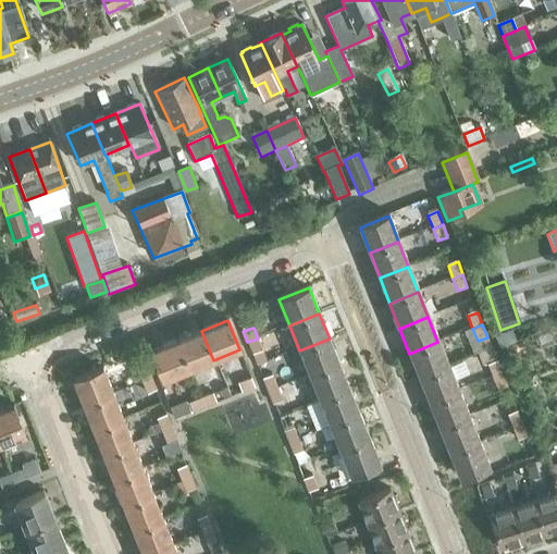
[(176,341),(188,370),(213,360),(201,331),(176,341)]
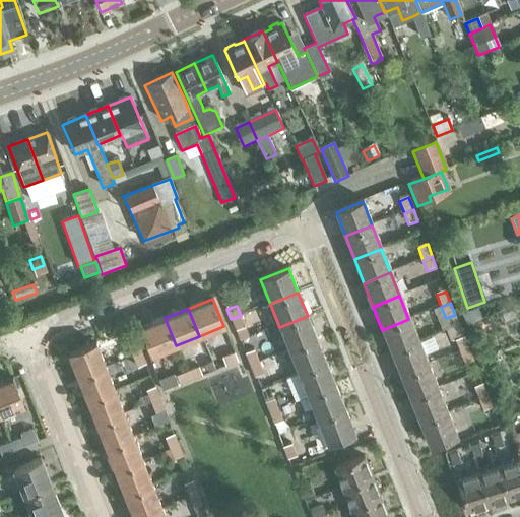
[(241,316),(231,319),(236,332),(246,328),(241,316)]
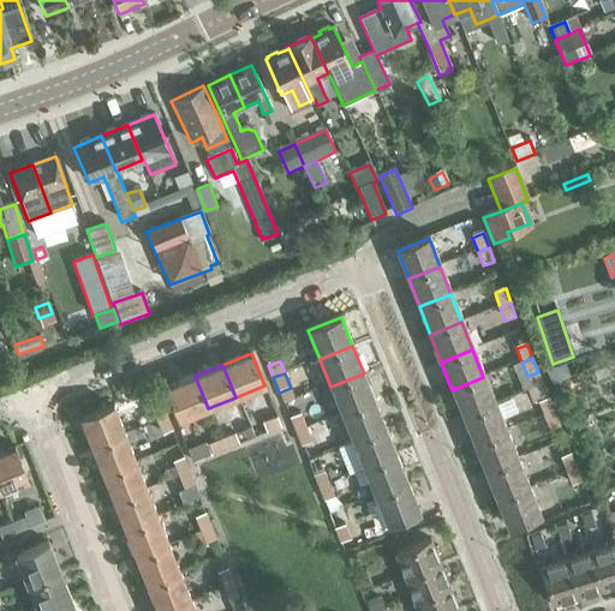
[(364,373),(330,387),(341,414),(375,401),(364,373)]
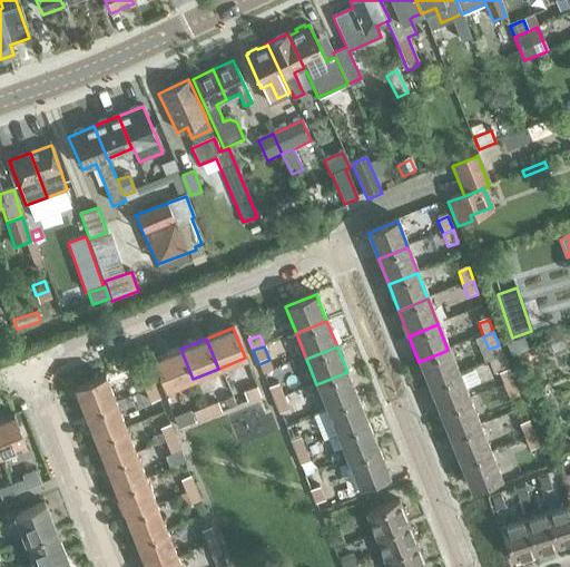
[(193,379),(180,349),(154,359),(166,389),(193,379)]
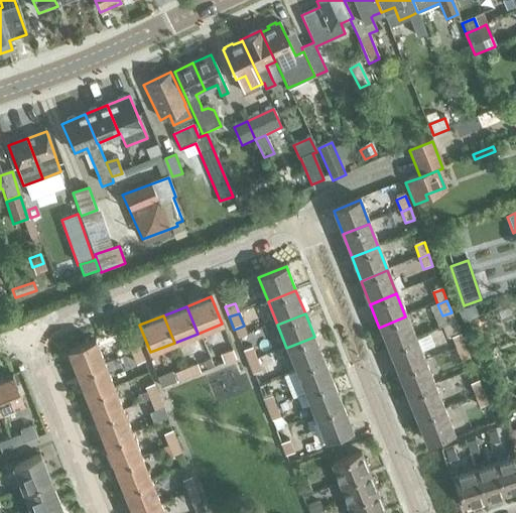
[(405,316),(379,328),(388,351),(415,340),(405,316)]
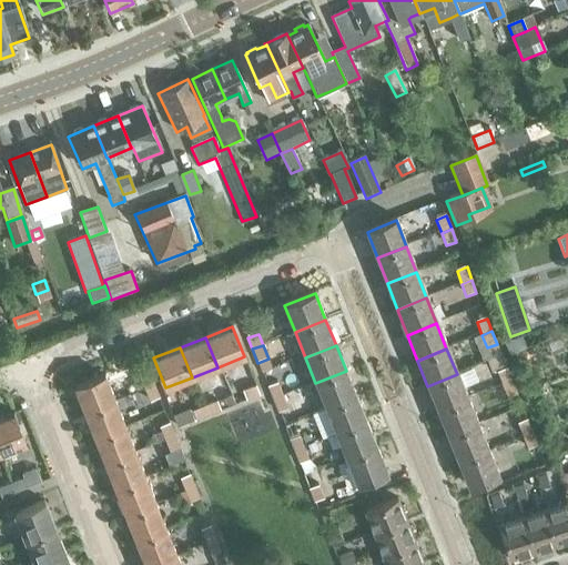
[(144,389),(154,385),(145,364),(137,367),(142,383),(144,389)]
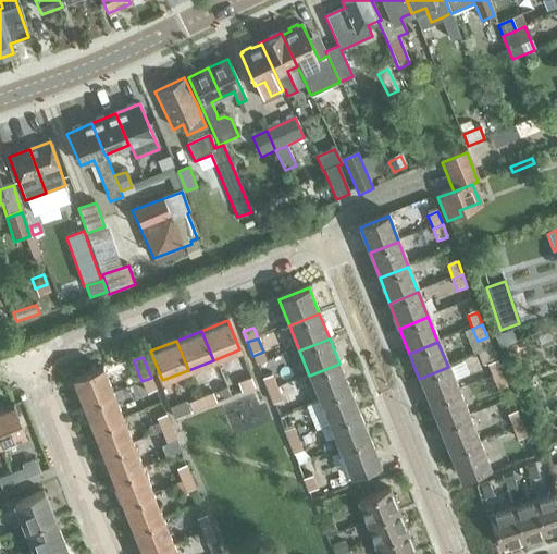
[(493,379),(503,374),(498,362),(489,366),(493,379)]
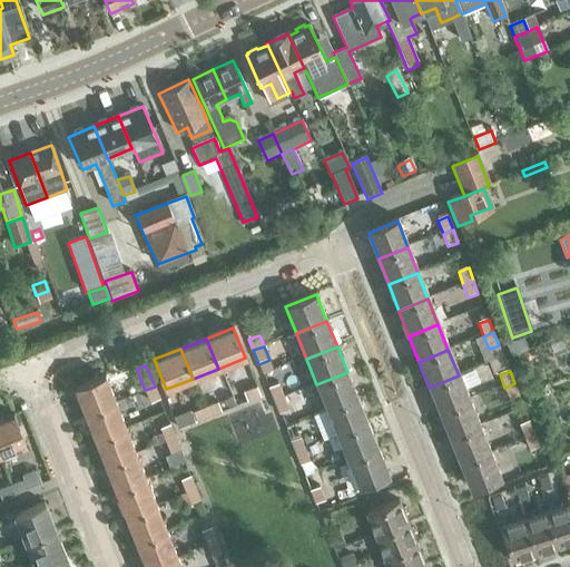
[(347,372),(316,384),(327,410),(357,398),(347,372)]
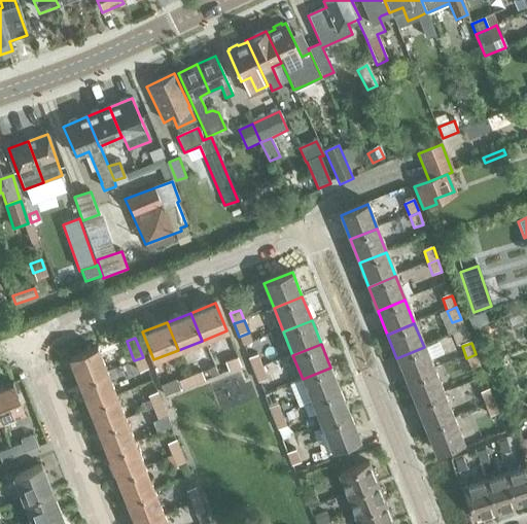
[(424,347),(396,358),(406,382),(433,371),(424,347)]
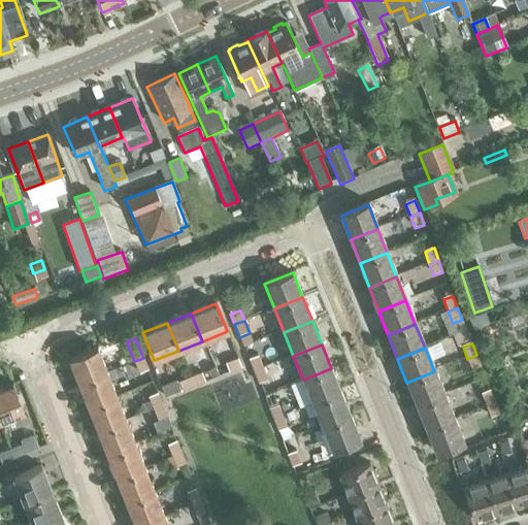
[(96,349),(68,360),(77,384),(105,373),(96,349)]
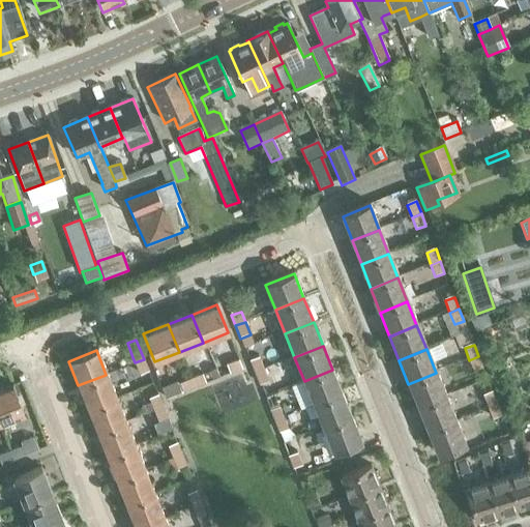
[(469,360),(473,372),(482,369),(478,356),(469,360)]
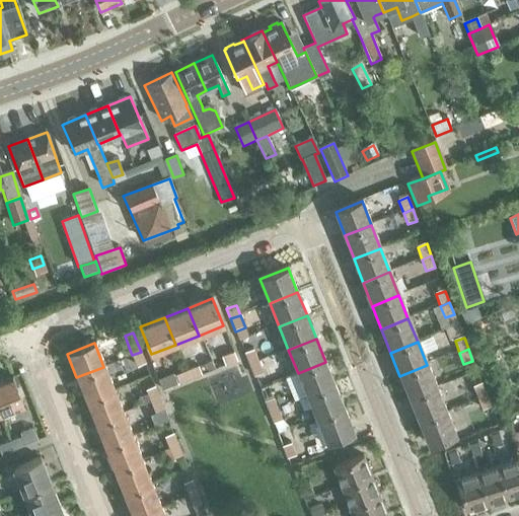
[(130,350),(123,353),(125,358),(132,355),(130,350)]
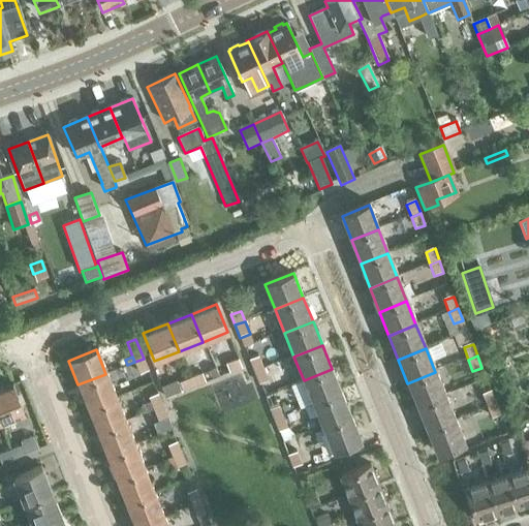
[(258,358),(249,362),(254,373),(262,369),(258,358)]
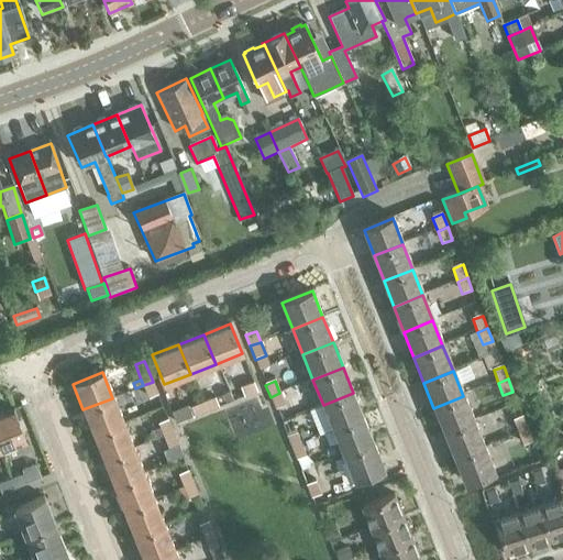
[(143,385),(148,399),(159,396),(153,382),(143,385)]
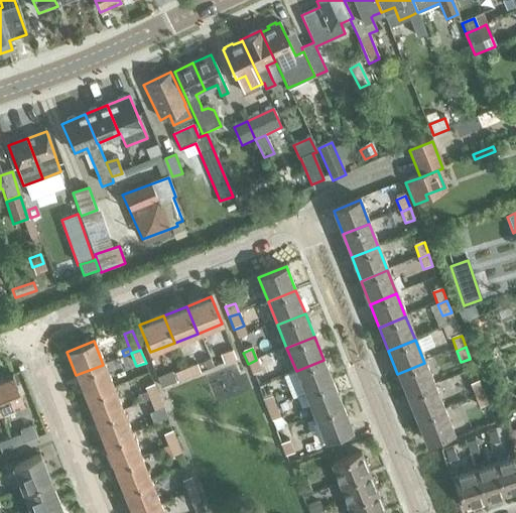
[(233,352),(221,356),(225,365),(237,361),(233,352)]
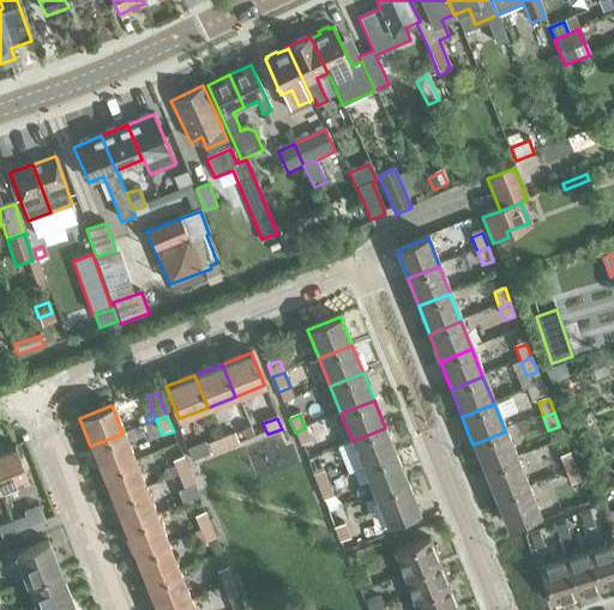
[(305,428),(295,433),(301,447),(311,444),(305,428)]
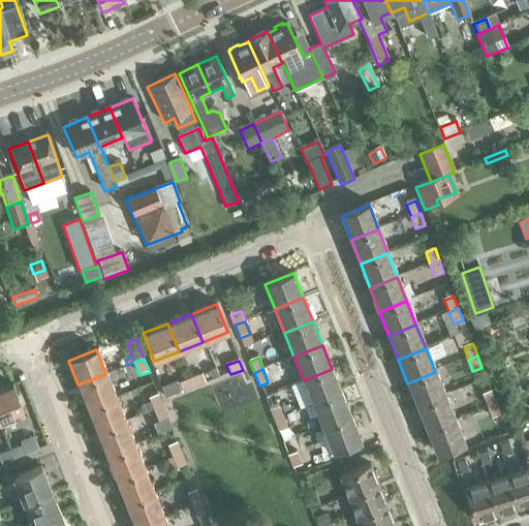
[(332,369),(304,380),(313,404),(341,393),(332,369)]
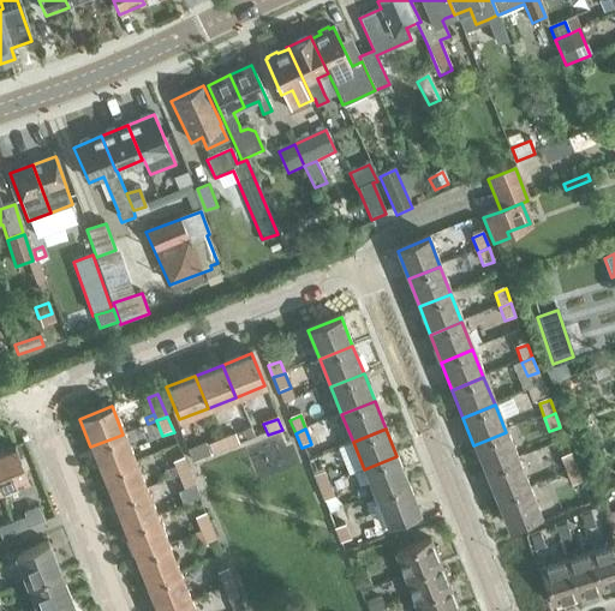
[(485,473),(517,460),(506,432),(473,445),(485,473)]
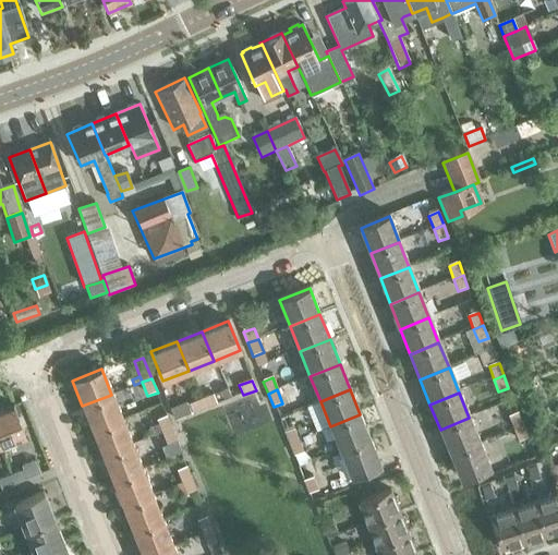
[(111,395),(82,406),(93,432),(122,420),(111,395)]
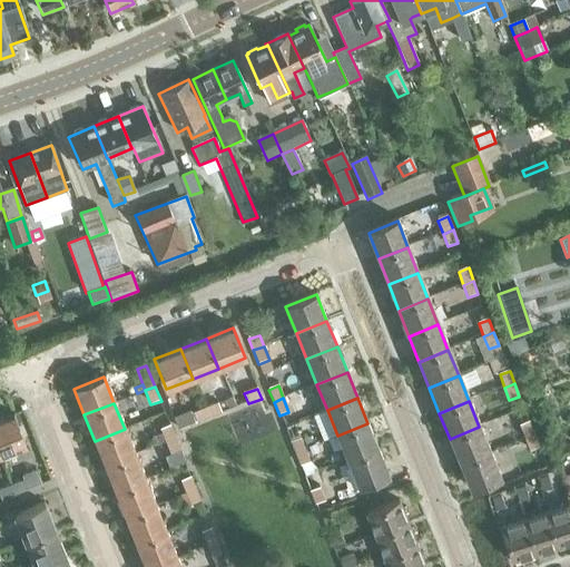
[(218,403),(205,409),(209,419),(222,413),(218,403)]
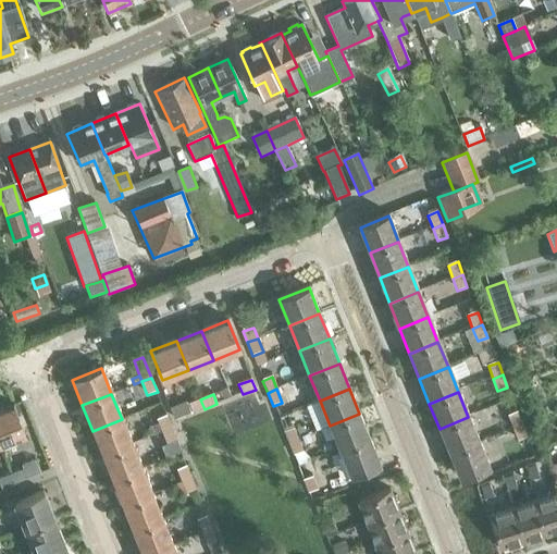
[(200,399),(188,404),(192,414),(205,409),(200,399)]
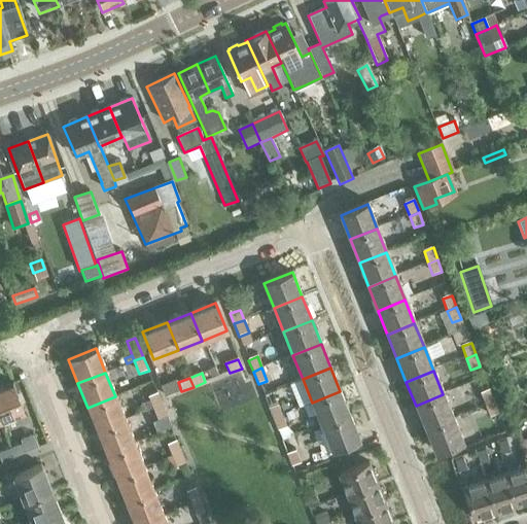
[(0,420),(23,412),(24,411),(12,384),(0,388),(0,420)]
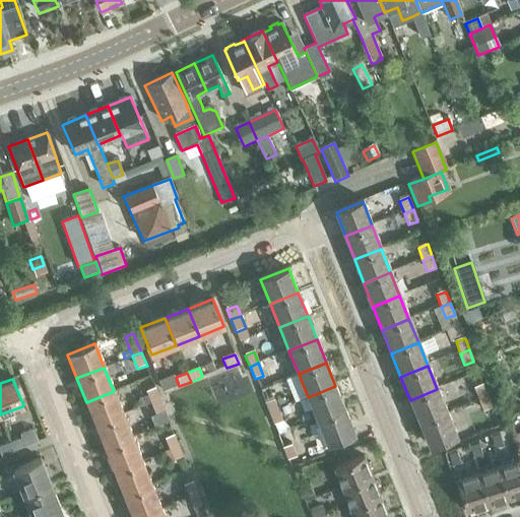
[(478,400),(488,396),(483,385),(474,388),(478,400)]
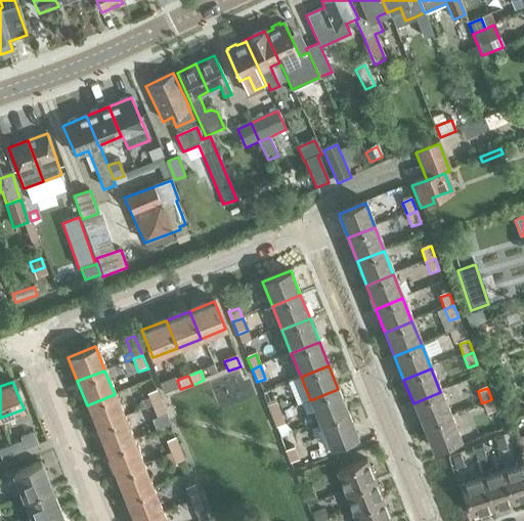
[(338,389),(310,400),(319,425),(348,414),(338,389)]
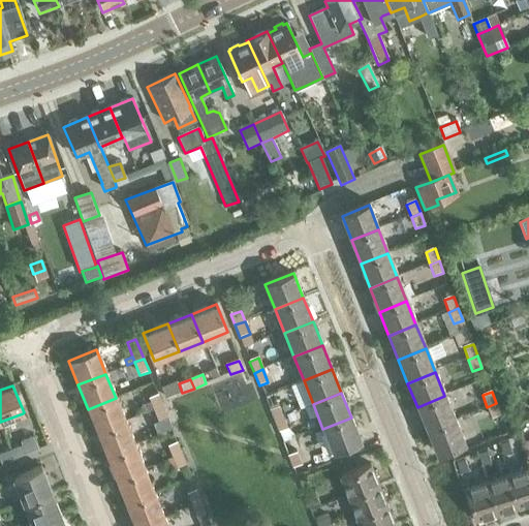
[(153,411),(153,410),(163,406),(159,395),(149,399),(150,403),(143,405),(146,413),(153,411)]
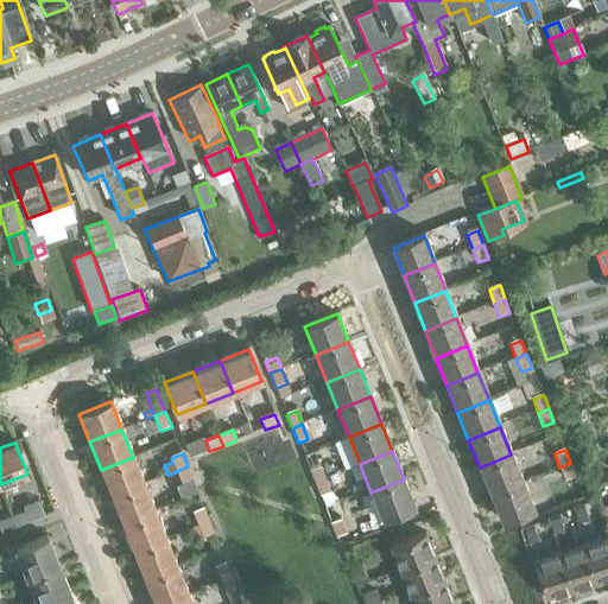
[(491,495),(521,482),(511,455),(480,468),(491,495)]
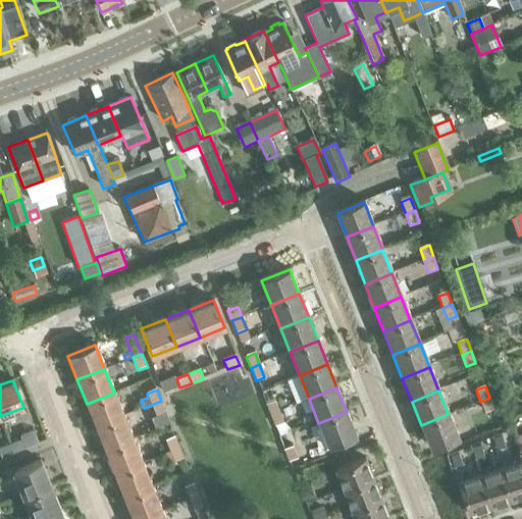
[(114,393),(87,404),(96,427),(123,416),(114,393)]
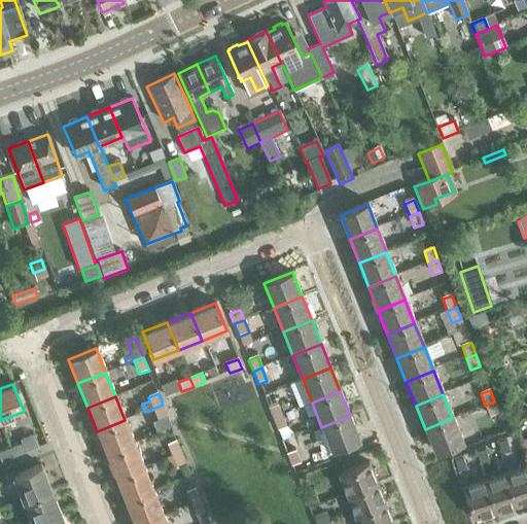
[(495,403),(485,406),(490,418),(499,415),(495,403)]
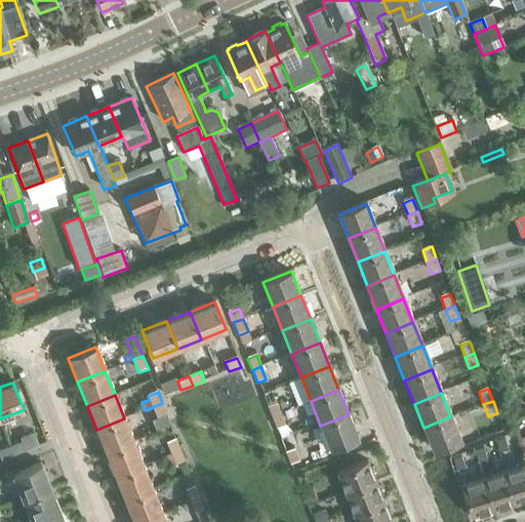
[(281,413),(276,402),(267,405),(272,417),(281,413)]
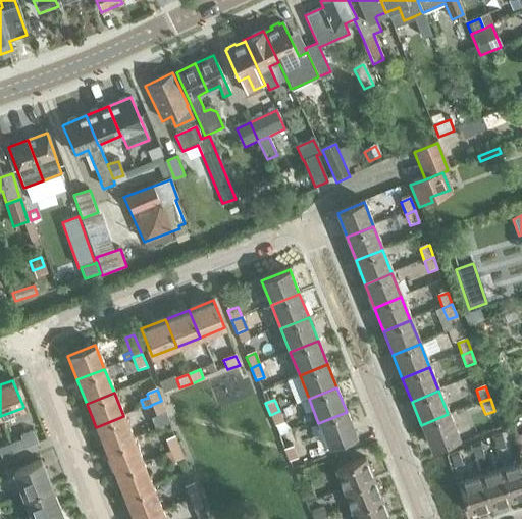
[(151,405),(151,406),(156,417),(151,419),(156,432),(170,426),(161,401),(151,405)]
